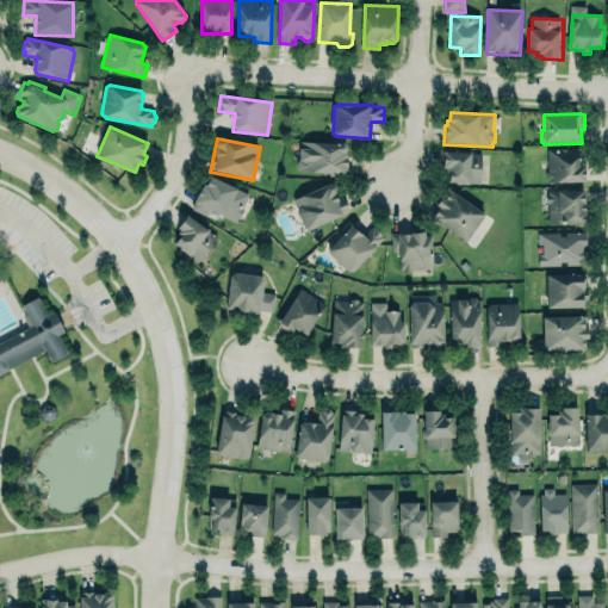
[(347,175),(348,144),(299,143),(298,173),(347,175)]
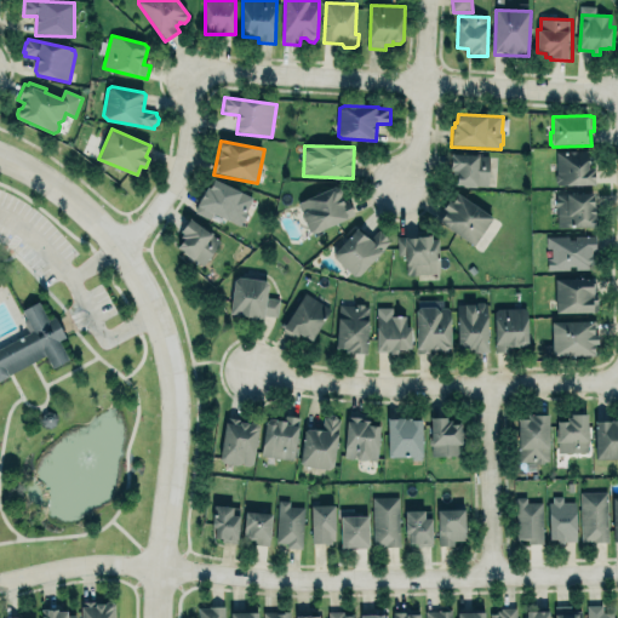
[(559,187),(559,183),(556,184),(556,175),(558,176),(556,152),(589,150),(589,156),(591,156),(591,164),(589,164),(589,170),(596,169),(596,186),(559,187)]
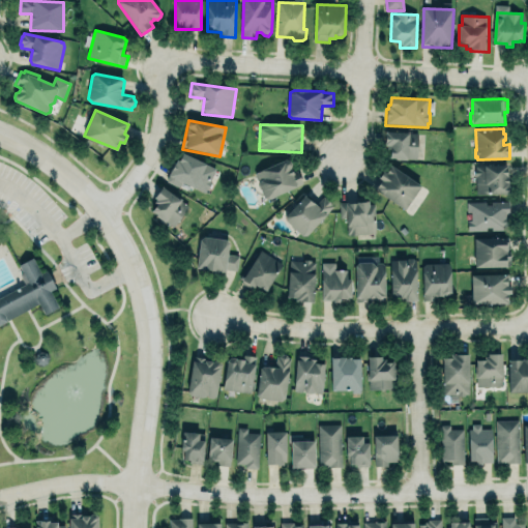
[(386,132),(419,134),(418,159),(409,159),(408,160),(398,159),(398,158),(391,157),(391,150),(389,150),(389,146),(385,145),(386,132)]
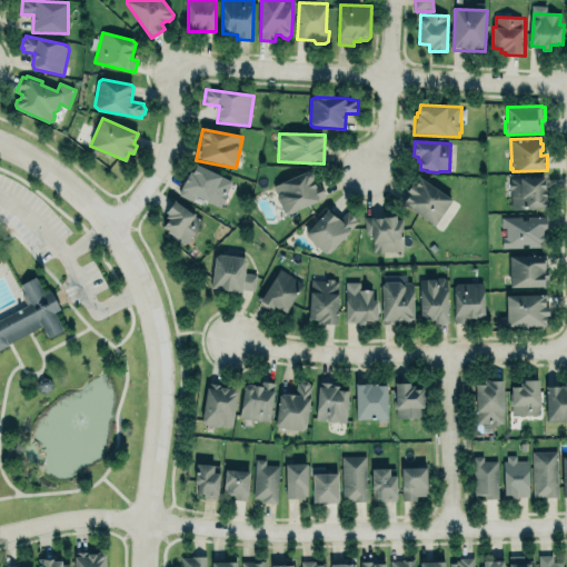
[(197,165),(195,169),(194,172),(191,171),(189,175),(188,175),(187,178),(186,181),(181,188),(182,189),(180,195),(195,201),(197,196),(221,208),(224,204),(225,204),(227,200),(229,196),(227,196),(234,182),(221,177),(222,176),(197,165)]
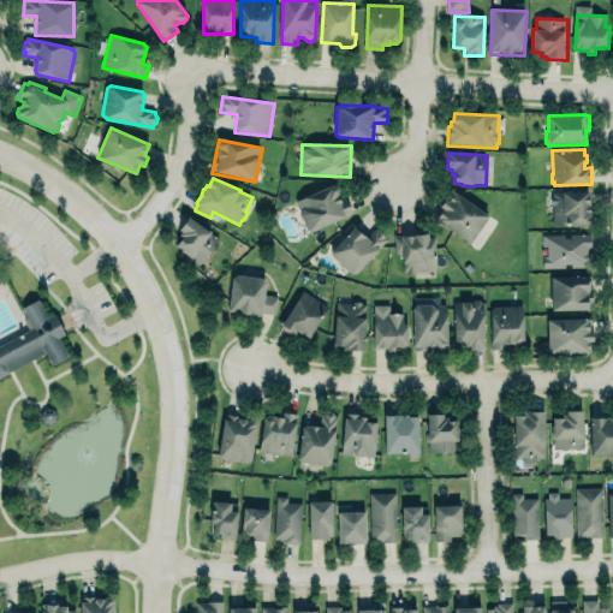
[(346,200),(350,206),(352,214),(313,232),(308,230),(302,215),(303,210),(301,209),(298,204),(299,201),(334,185),(338,188),(339,191),(338,196),(340,196),(340,198),(341,201),(346,200)]
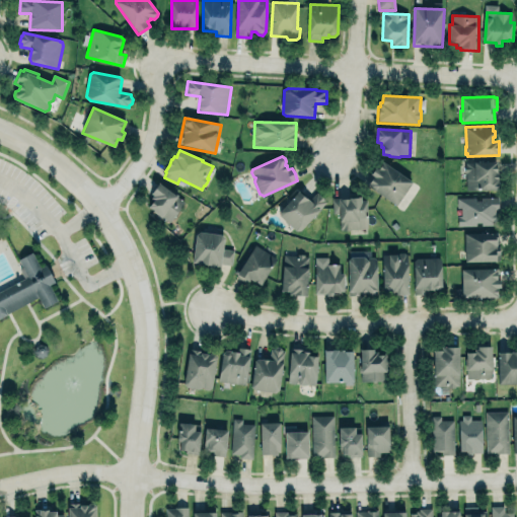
[(397,206),(413,182),(382,162),(366,187),(397,206)]
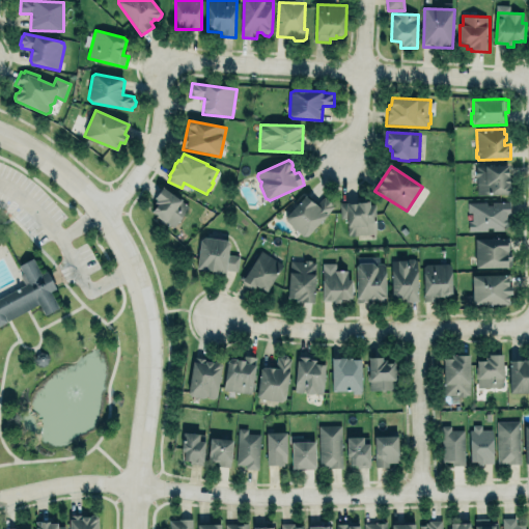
[(509,166),(477,167),(477,196),(510,196),(509,166)]
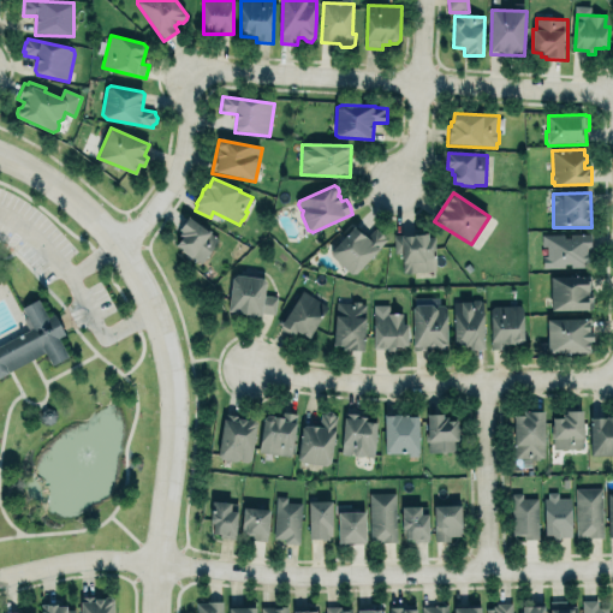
[(180,230),(190,218),(212,233),(202,245),(212,253),(203,263),(178,245),(184,237),(180,236),(183,232),(180,230)]
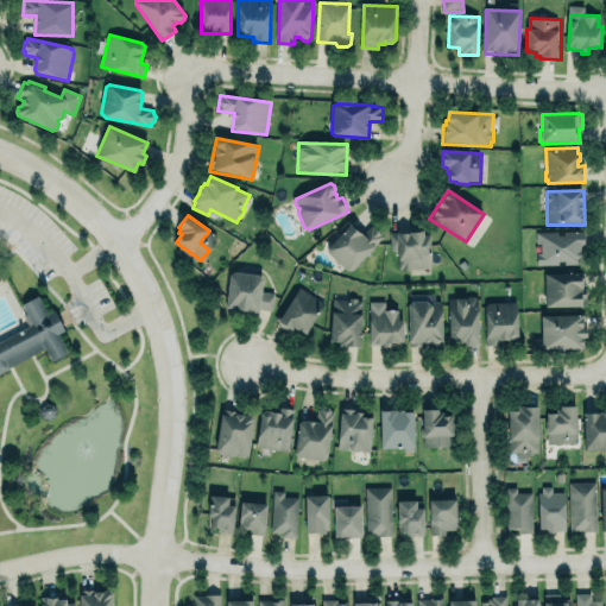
[(351,225),(329,248),(328,252),(347,271),(354,271),(385,237),(382,235),(382,234),(373,226),(365,235),(363,233),(361,234),(359,232),(351,225)]
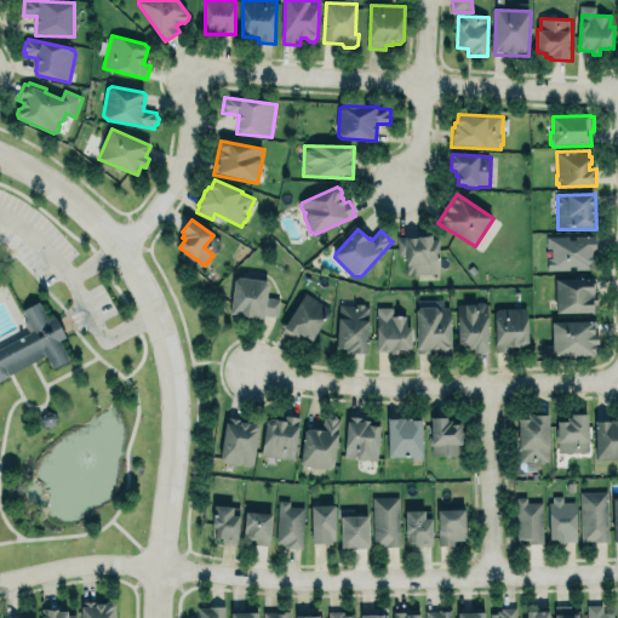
[(399,257),(406,257),(407,276),(440,275),(439,238),(398,239),(399,257)]
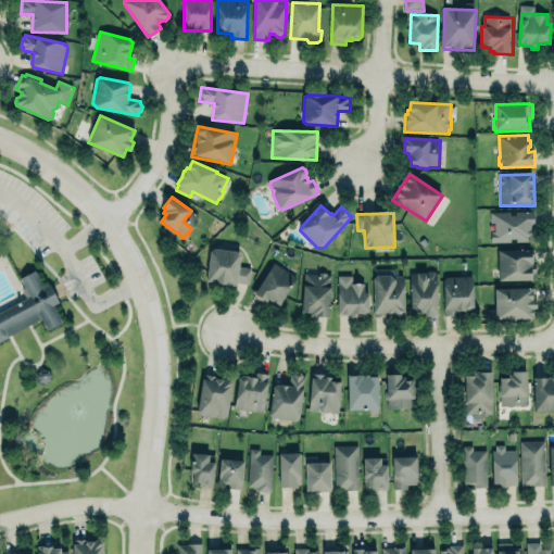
[(491,213),(511,213),(511,216),(516,216),(516,213),(536,213),(534,219),(536,226),(531,226),(531,228),(533,228),(533,233),(533,239),(532,239),(532,242),(492,243),(492,238),(492,233),(495,233),(495,225),(491,224),(491,213)]
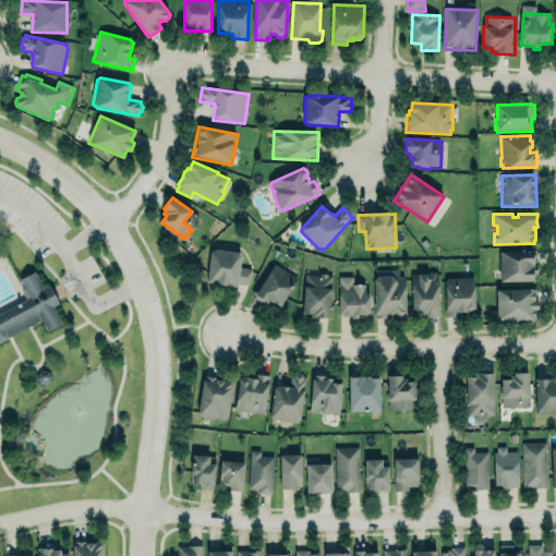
[(207,286),(239,289),(240,286),(252,287),(254,268),(242,267),(243,256),(241,252),(217,248),(210,252),(207,286)]
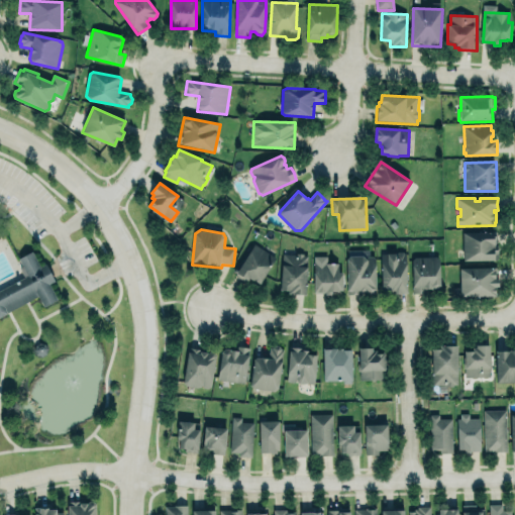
[(462,233),(464,262),(499,261),(498,246),(496,247),(496,245),(498,243),(498,233),(496,233),(496,232),(462,233)]
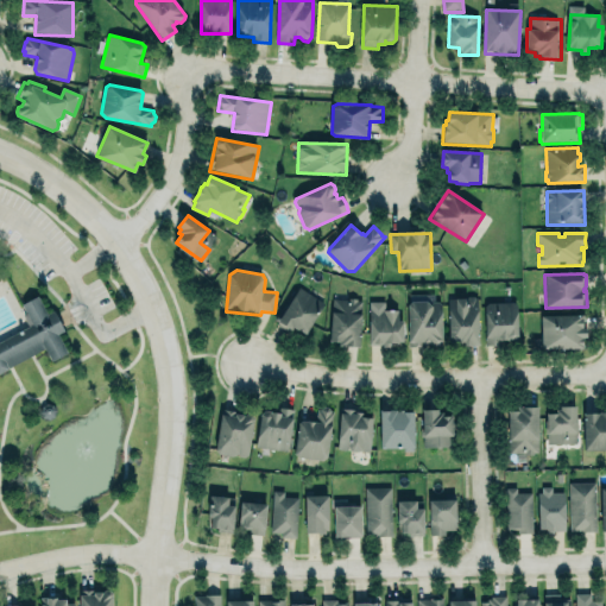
[(301,289),(283,316),(281,315),(277,321),(279,322),(278,324),(291,334),(295,327),(307,334),(326,304),(301,289)]
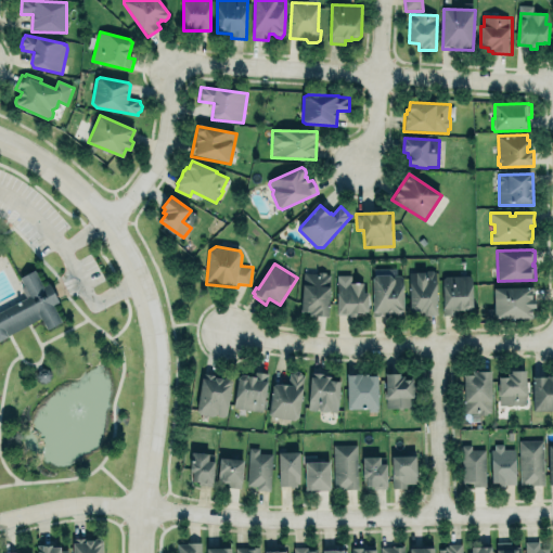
[(0,312),(0,341),(42,321),(48,331),(63,324),(54,306),(59,304),(50,284),(43,287),(36,271),(18,279),(28,299),(0,312)]
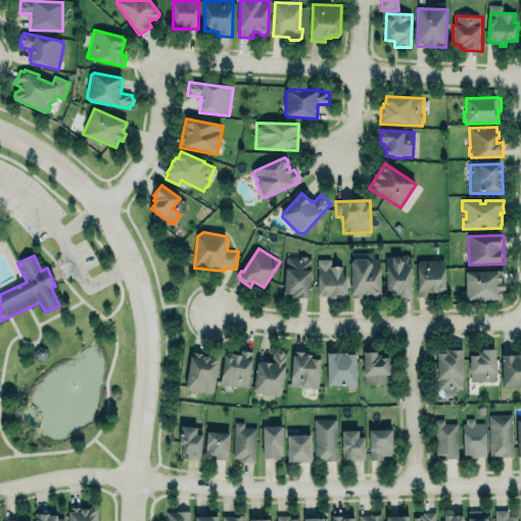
[(399,298),(413,297),(412,258),(409,256),(405,255),(403,257),(388,258),(387,261),(387,294),(388,297),(390,298),(391,298),(393,296),(395,296),(397,296),(399,298)]
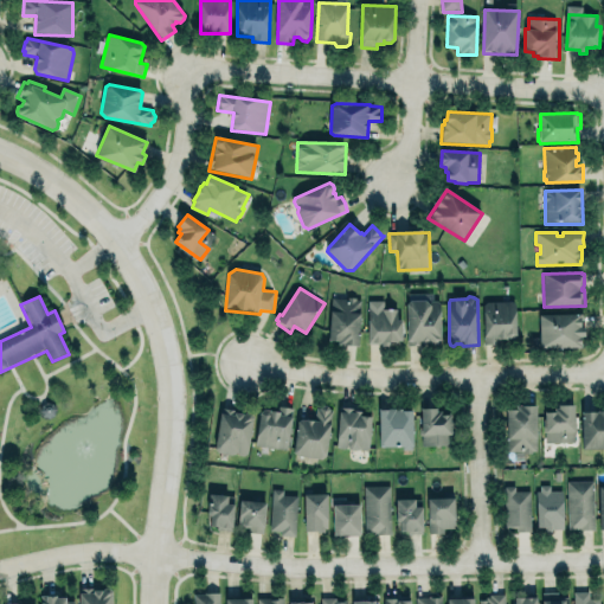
[(331,340),(333,299),(349,300),(349,299),(358,299),(358,301),(362,301),(360,347),(339,346),(339,341),(331,340)]
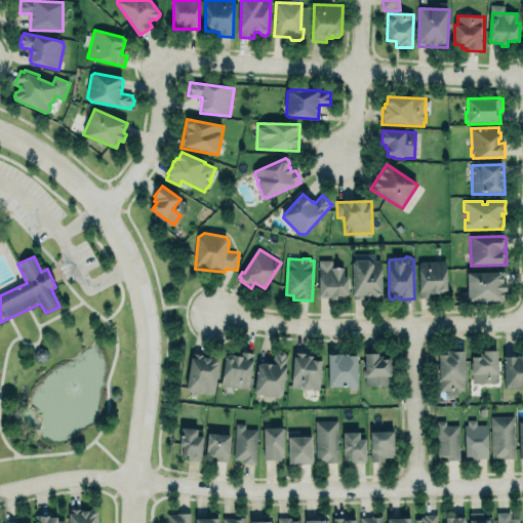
[(320,260),(321,297),(332,297),(332,300),(337,300),(337,296),(349,296),(349,277),(346,278),(346,269),(333,269),(333,260),(320,260)]
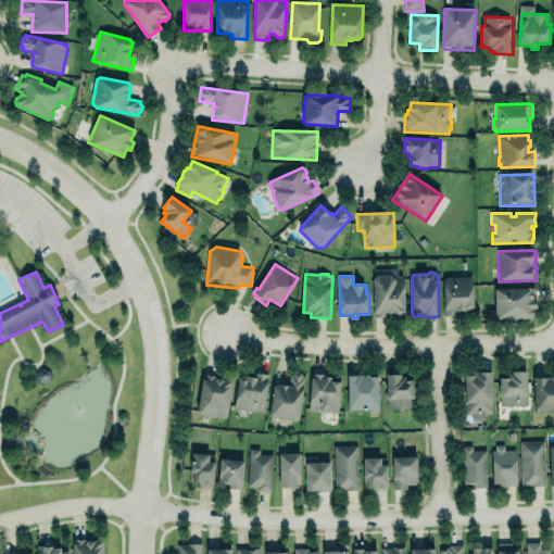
[(374,279),(378,276),(390,276),(395,279),(398,276),(402,276),(403,279),(405,312),(403,316),(397,316),(395,314),(394,316),(389,317),(387,318),(375,318),(374,279)]
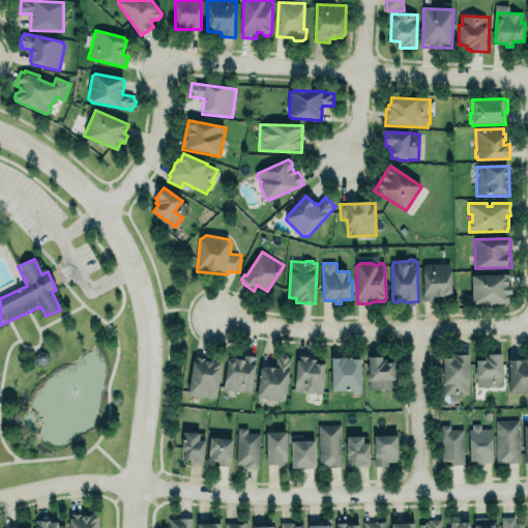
[(423,267),(427,265),(448,264),(451,267),(452,294),(448,296),(445,297),(444,294),(443,297),(438,296),(437,301),(424,301),(423,267)]
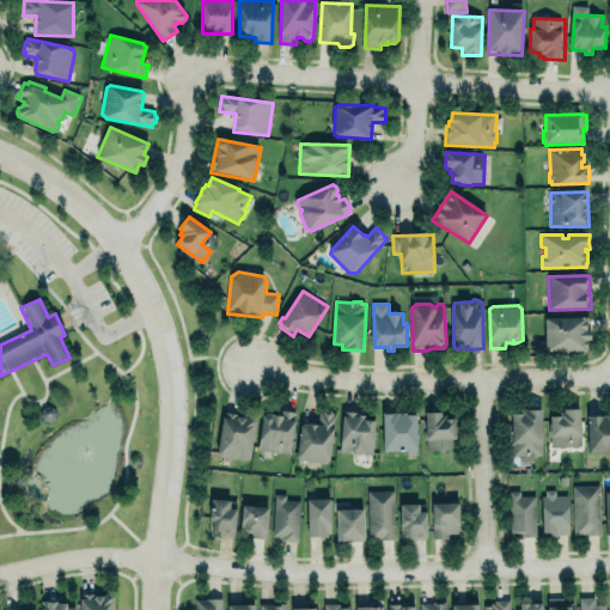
[(546,318),(591,317),(591,341),(587,341),(589,352),(546,353),(546,318)]
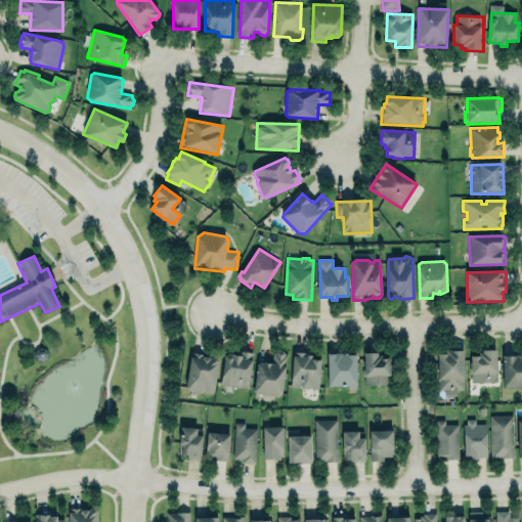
[(470,355),(478,355),(478,352),(483,352),(483,349),(498,349),(499,384),(471,385),(470,355)]
